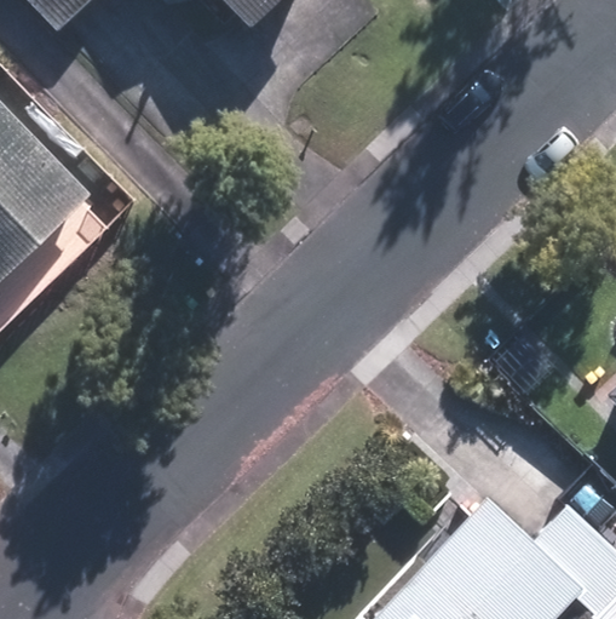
[(27,0),(59,32),(90,0),(27,0)]
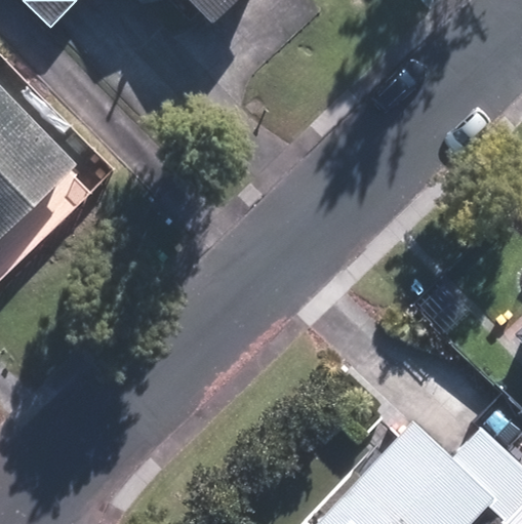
[(197,0),(218,22),(240,0),(197,0)]
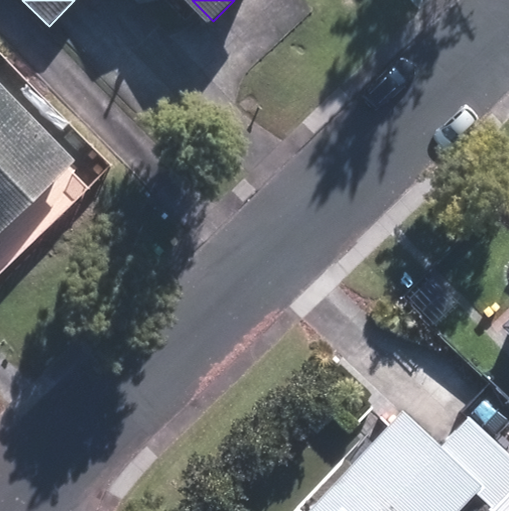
[(0,233),(76,160),(0,82),(0,233)]
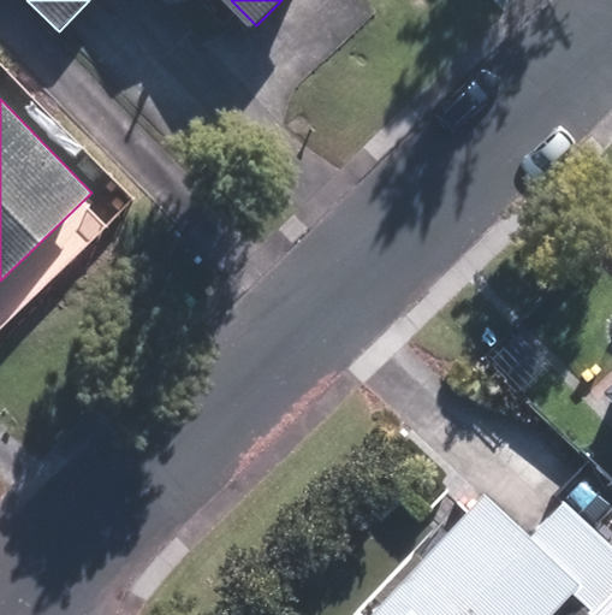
[(546,614),(570,592),(588,610),(611,585),(611,533),(529,450),(364,614),(546,614)]
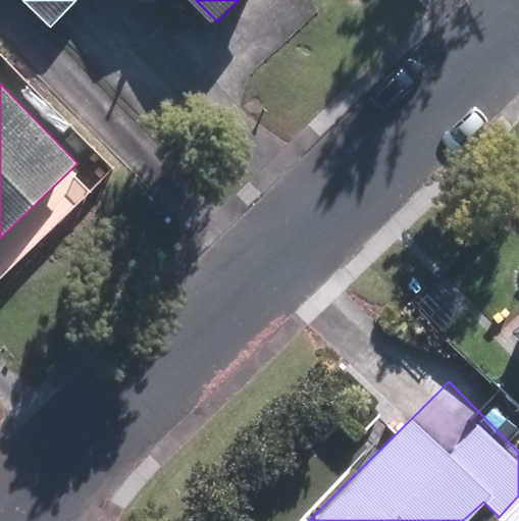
[(518,520),(518,506),(505,520),(518,520)]
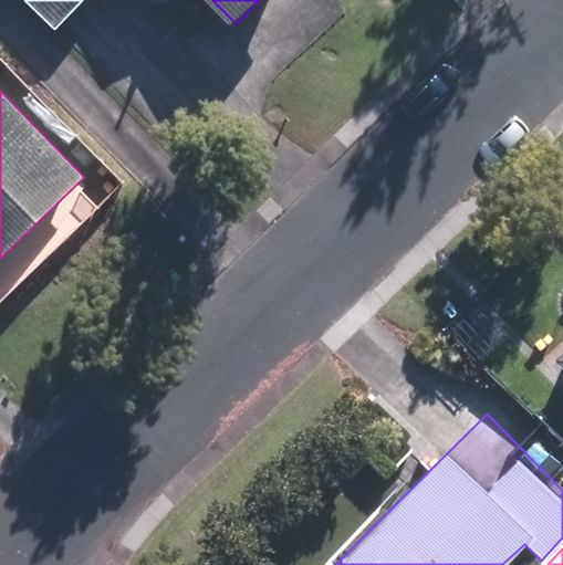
All buildings are outlined.
